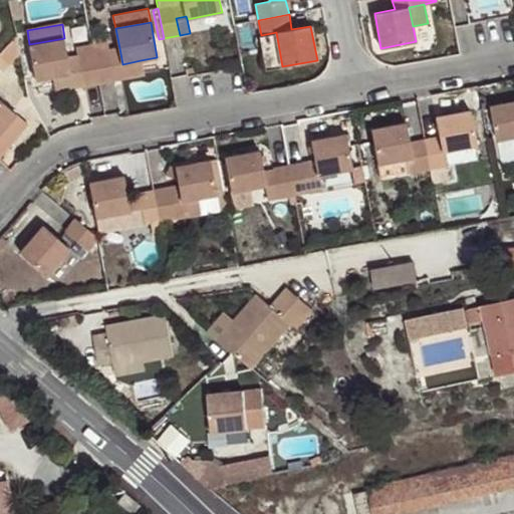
[(276,32),(261,35),(267,70),(282,66),(276,32)]
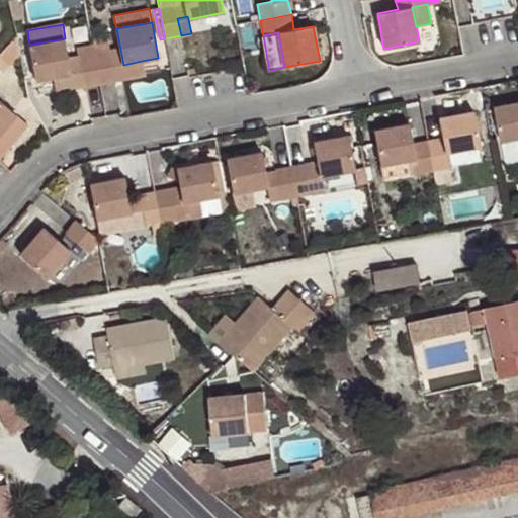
[(55,77),(72,74),(67,50),(65,38),(29,45),(36,80),(55,77)]
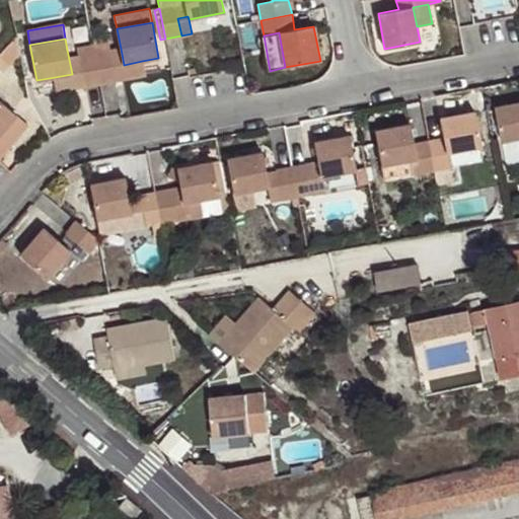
[(93,45),(100,84),(116,81),(109,51),(107,42),(93,45)]
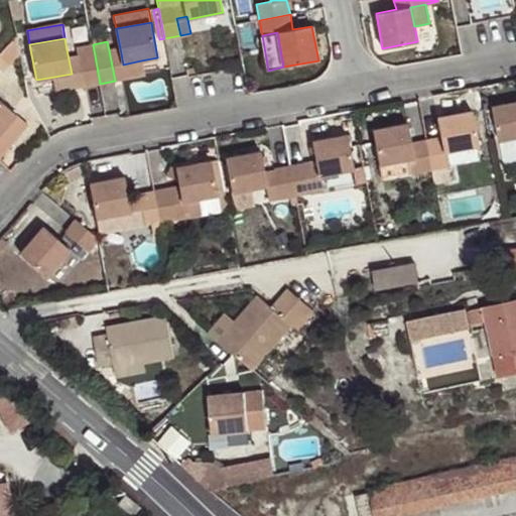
[(85,87),(100,84),(93,44),(78,47),(85,87)]
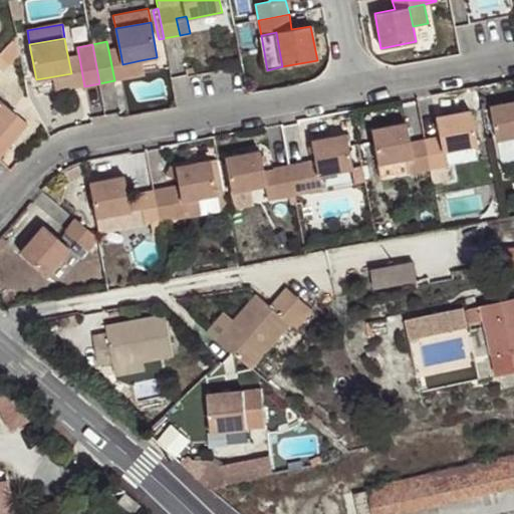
[(57,91),(84,86),(77,47),(66,49),(71,73),(54,76),(57,91)]
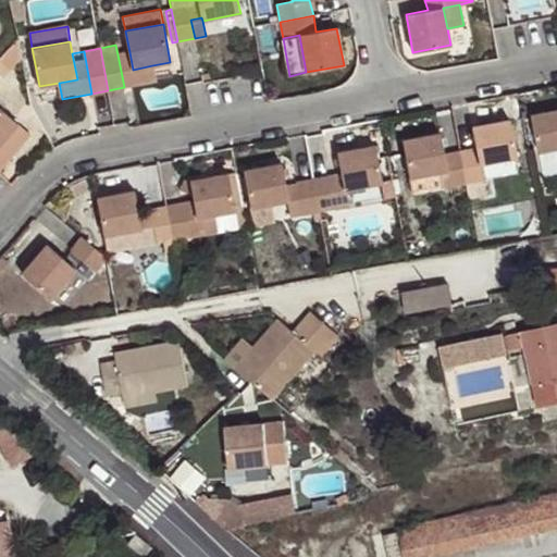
[(130,52),(118,54),(124,87),(156,82),(152,65),(133,70),(130,52)]
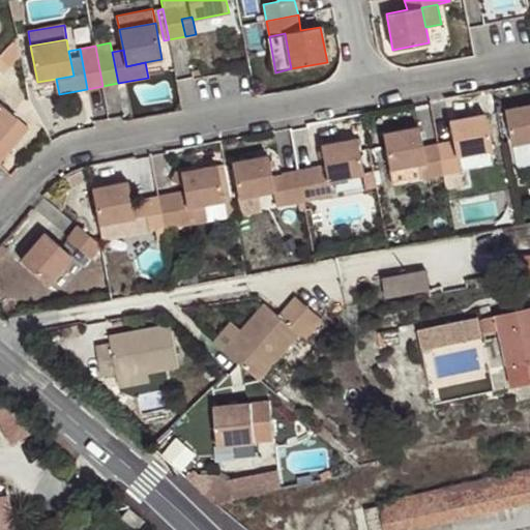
[(0,160),(5,155),(0,150),(0,137),(18,118),(0,102),(0,160)]
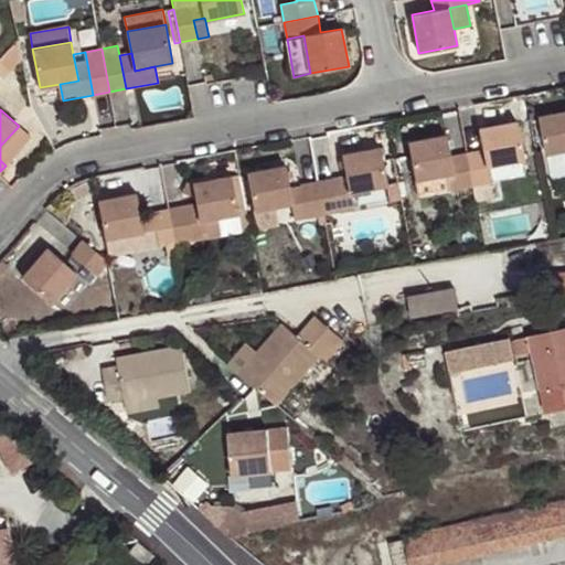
[(564,112),(542,117),(548,155),(564,151),(564,112)]
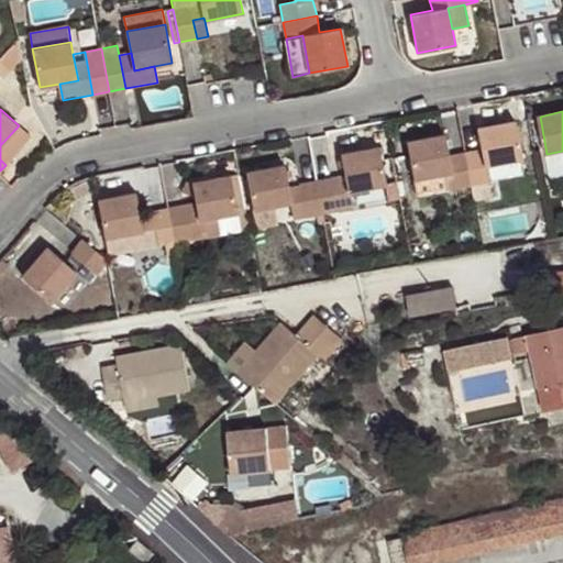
[(465,153),(472,185),(489,181),(486,166),(522,158),(516,121),(477,129),(482,150),(465,153)]
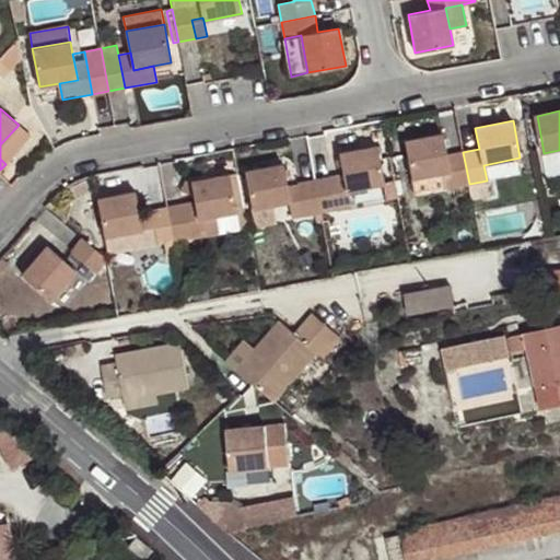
[(0,144),(0,159),(6,164),(31,135),(19,125),(0,144)]
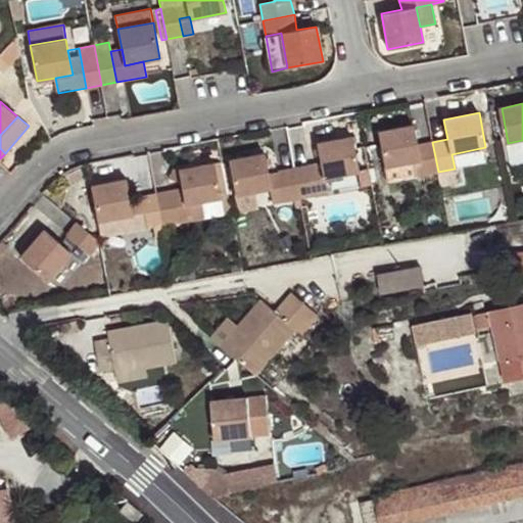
[(419,176),(438,172),(432,142),(417,145),(414,125),(378,131),(385,167),(416,160),(419,176)]
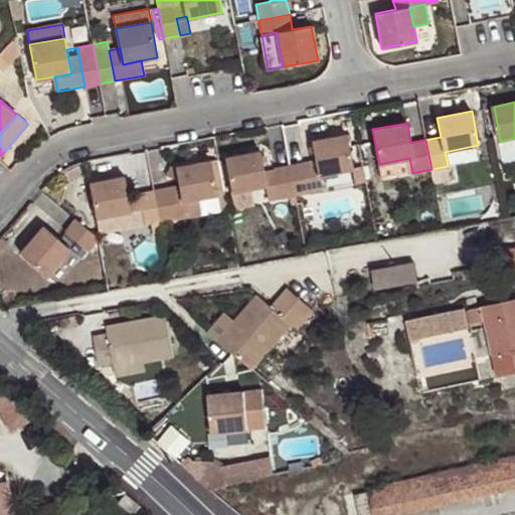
[(316,161),(290,166),(296,196),(321,190),(319,176),(354,169),(347,135),(312,141),(316,161)]
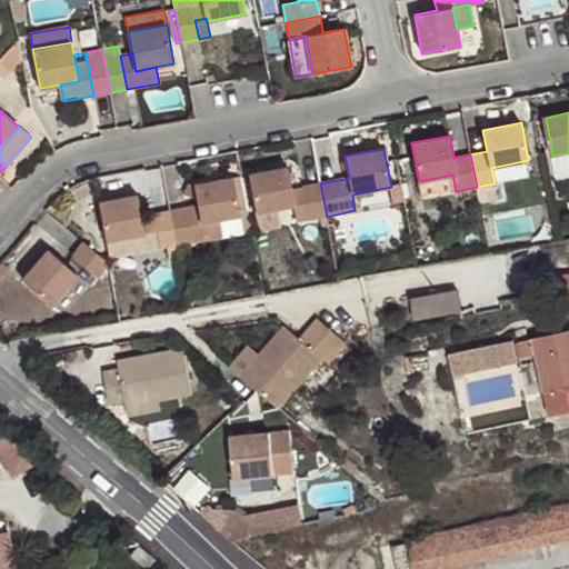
[(327,217),(320,183),(291,189),(288,167),(249,175),(257,212),(295,206),(298,221),(327,217)]
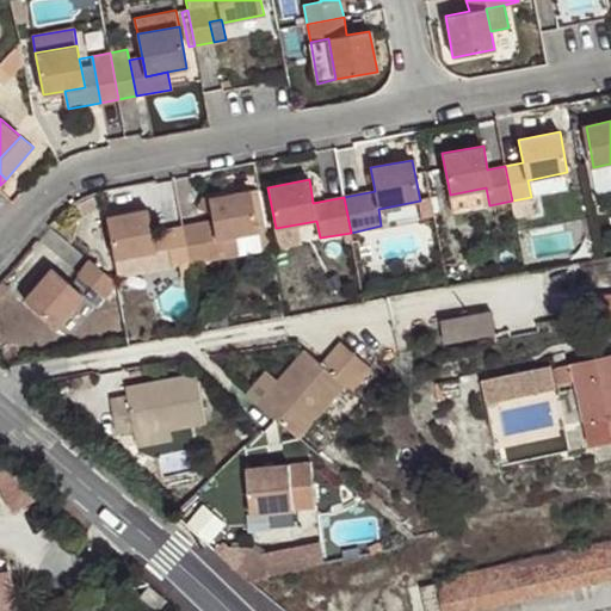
[(213,221),(183,227),(190,263),(203,260),(220,257),(216,239),(235,235),(258,230),(250,190),(208,198),(211,213),(213,221)]
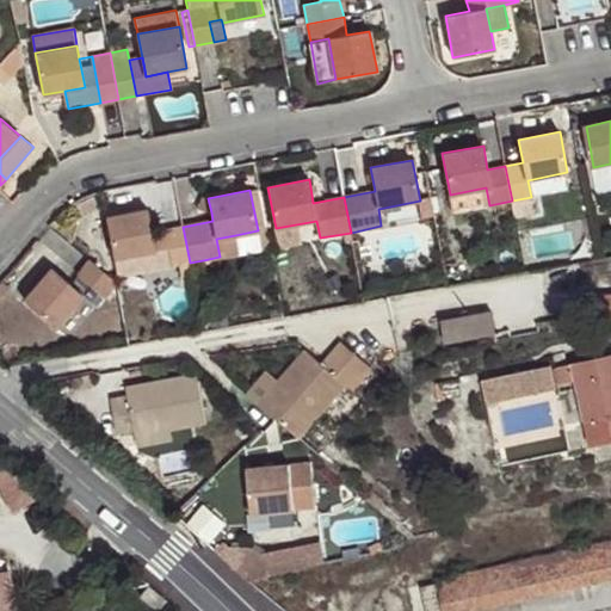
[(190,263),(183,227),(152,233),(147,210),(106,217),(117,276),(178,265),(190,263)]
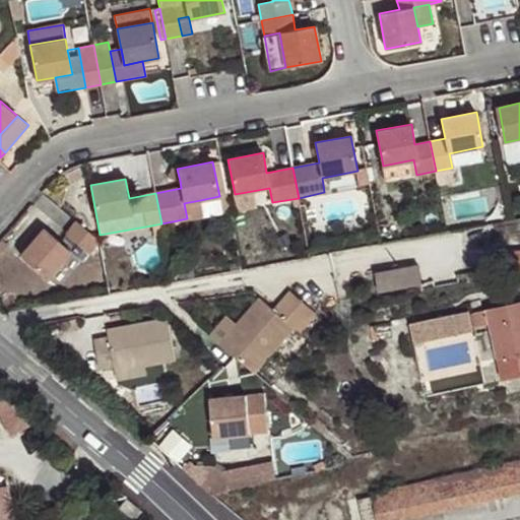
[(203,215),(200,200),(184,203),(187,218),(203,215)]
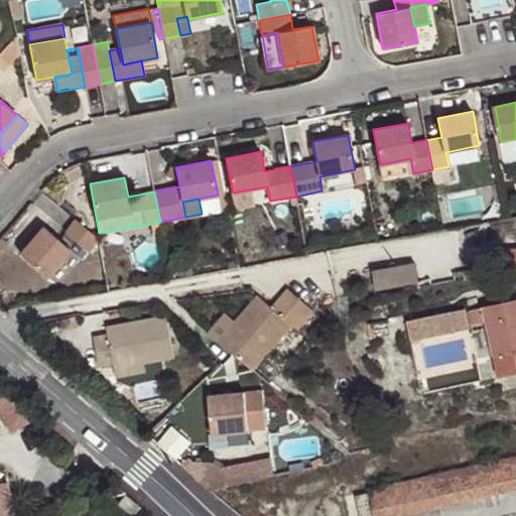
[(89,251),(99,239),(77,219),(66,232),(89,251)]
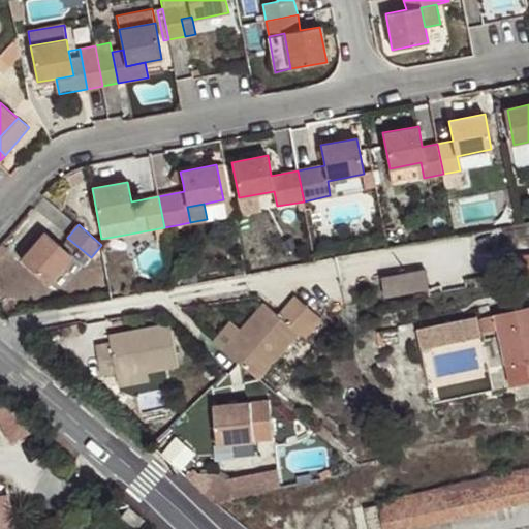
[(178,236),(176,225),(164,227),(166,238),(178,236)]
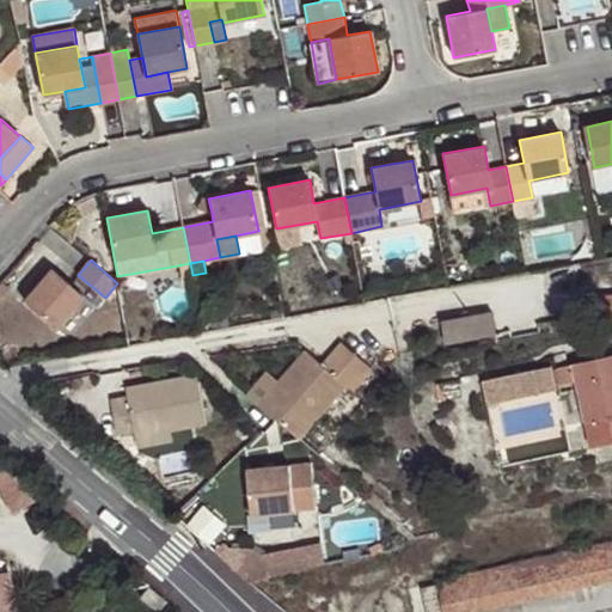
[(193,275),(190,263),(178,265),(181,276),(193,275)]
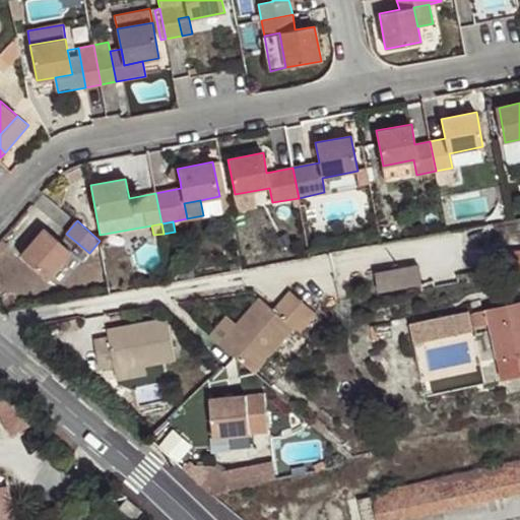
[(71,252),(44,229),(21,255),(48,278),(71,252)]
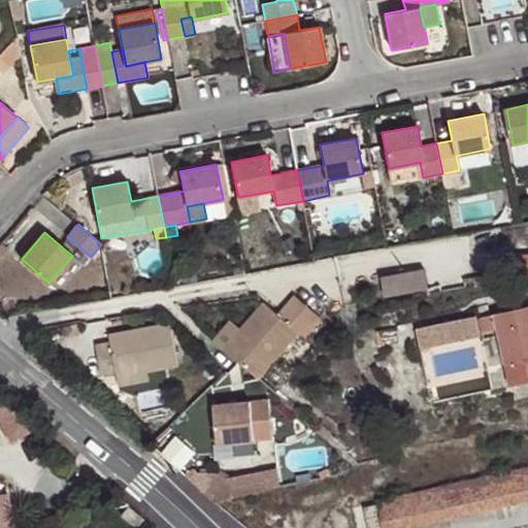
[(1,243),(0,243),(0,259),(8,250),(1,243)]
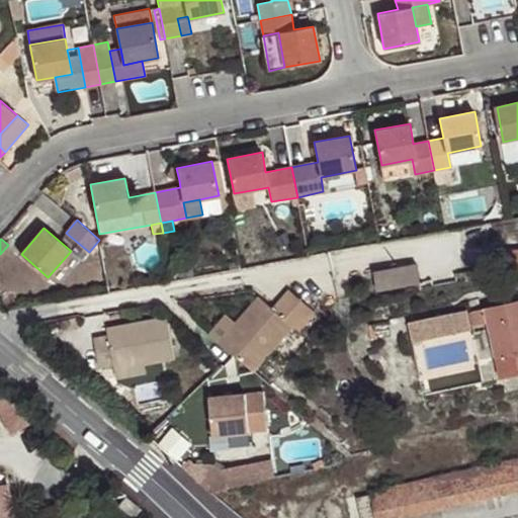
[(517,249),(497,251),(498,267),(517,266),(517,249)]
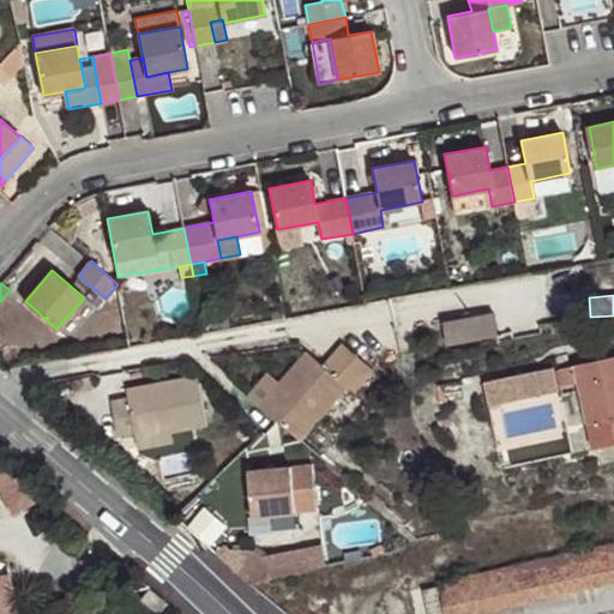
[(438,343),(494,336),(491,313),(435,319),(438,343)]
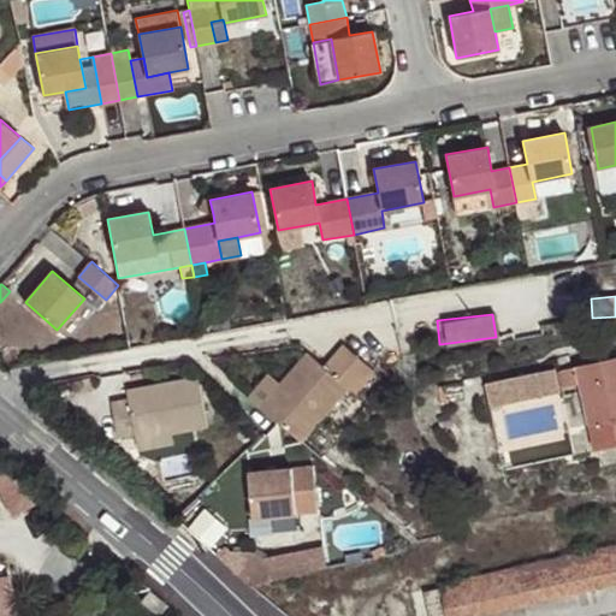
[(262,407),(302,440),(349,386),(355,394),(374,371),(345,345),(326,367),(309,353),(282,384),(262,407)]
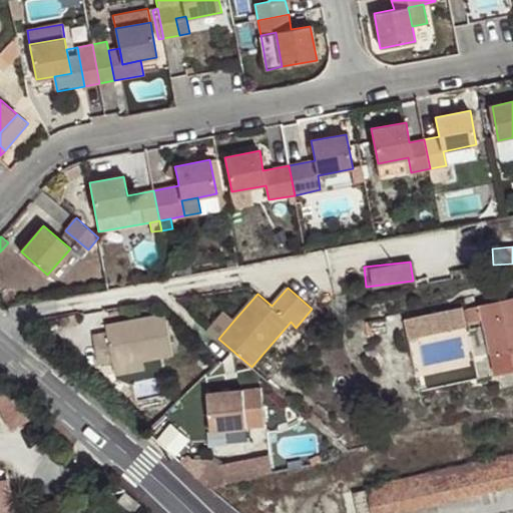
[(512,298),(481,306),(484,319),(496,373),(512,368),(512,298)]
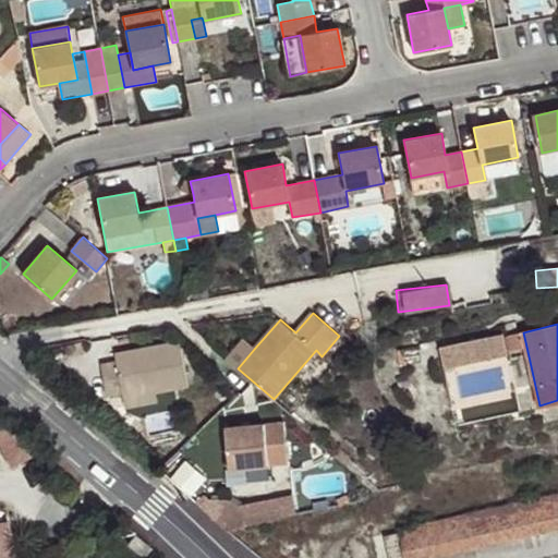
[(526,347),(523,332),(504,337),(504,335),(441,348),(447,367),(508,354),(507,351),(526,347)]
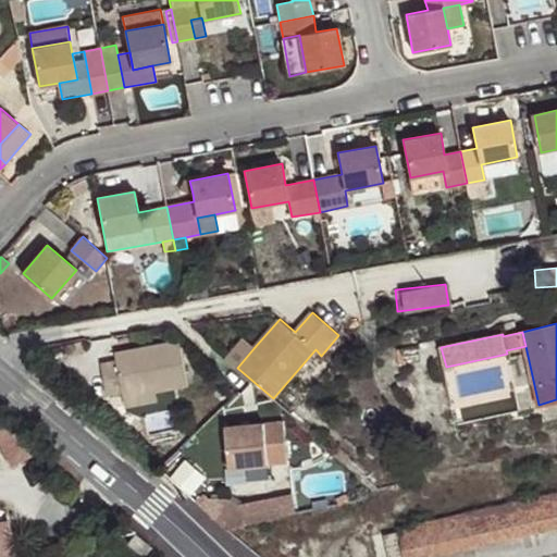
[(226,358),(237,368),(255,347),(244,338),(226,358)]
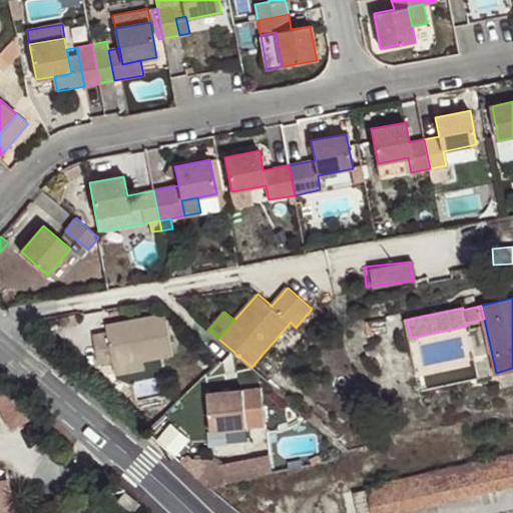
[(166,314),(105,326),(107,333),(92,336),(98,363),(112,360),(114,368),(141,362),(174,356),(166,314)]
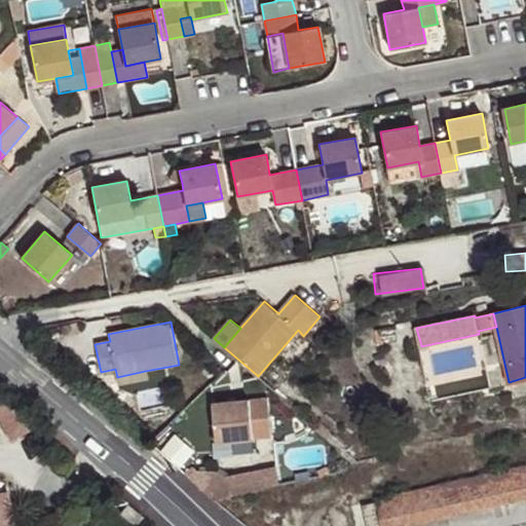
[(145,371),(117,377),(118,384),(146,379),(145,371)]
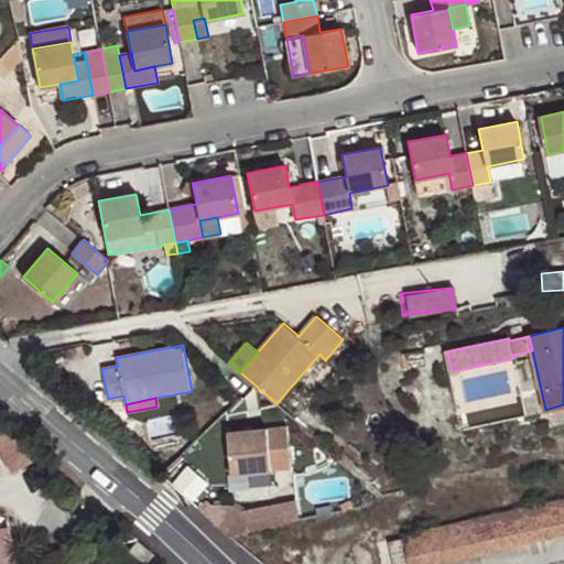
[(266,455),(288,427),(228,434),(232,475),(250,473),(271,470),(274,470),(266,455)]
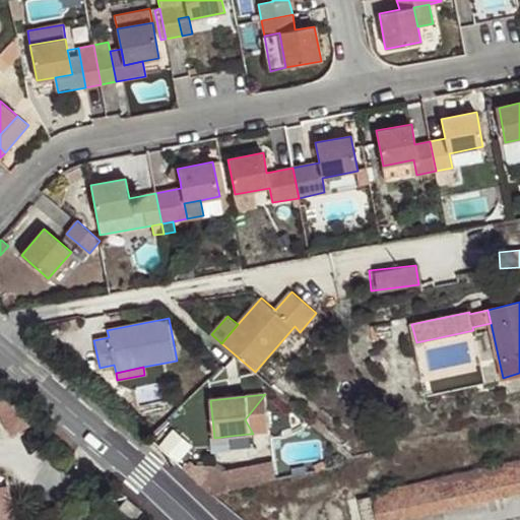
[(268,432),(265,394),(245,419),(253,434),(268,432)]
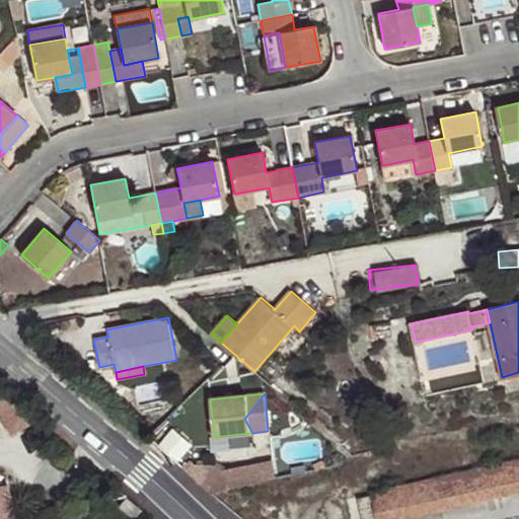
[(249,433),(230,435),(231,442),(250,440),(249,433)]
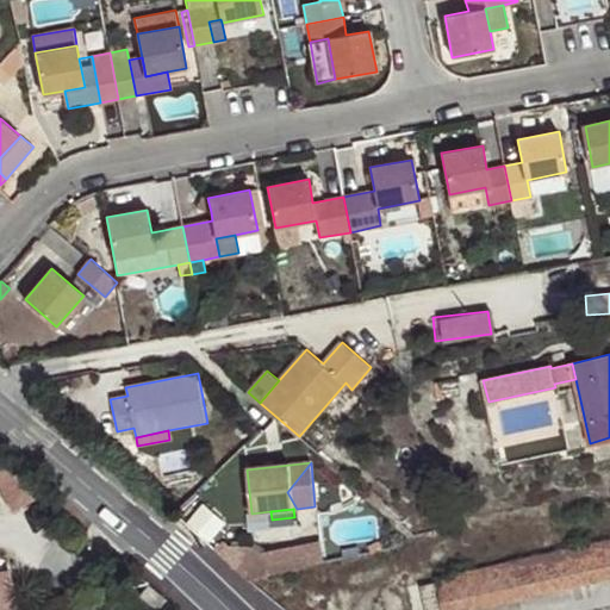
[(577,609),(609,603),(609,540),(437,578),(444,609),(459,609),(461,609),(577,609)]
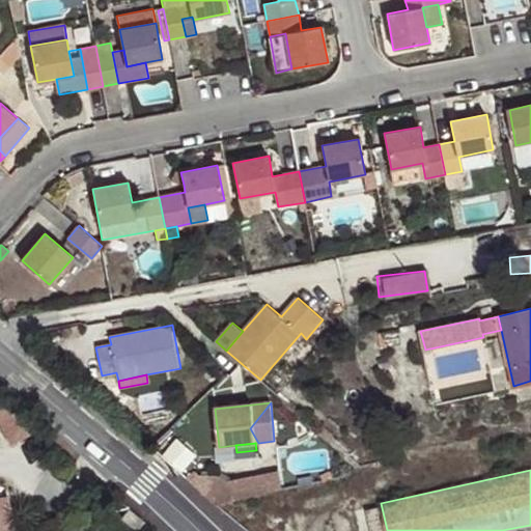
[(122,518),(137,530),(143,522),(134,514),(135,513),(129,509),(122,518)]
